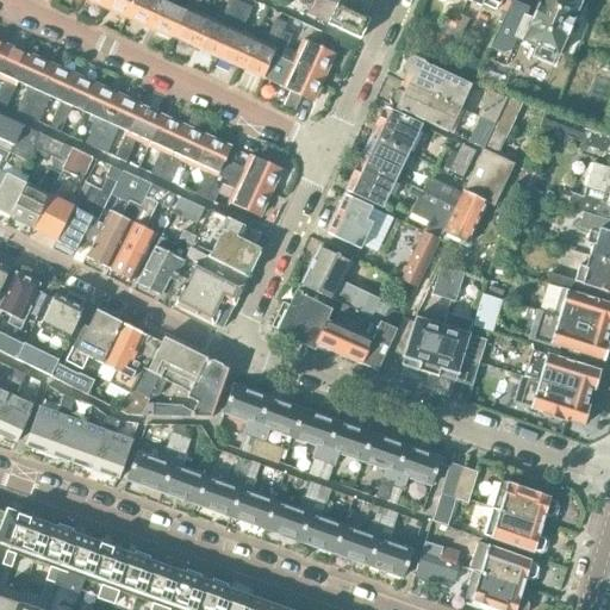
[(107,0),(106,6),(128,17),(135,0),(107,0)]
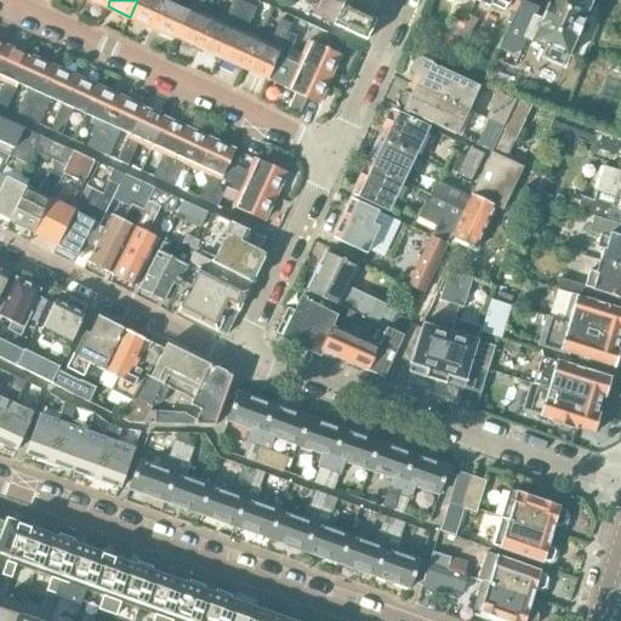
[(137,0),(130,17),(153,27),(165,0),(137,0)]
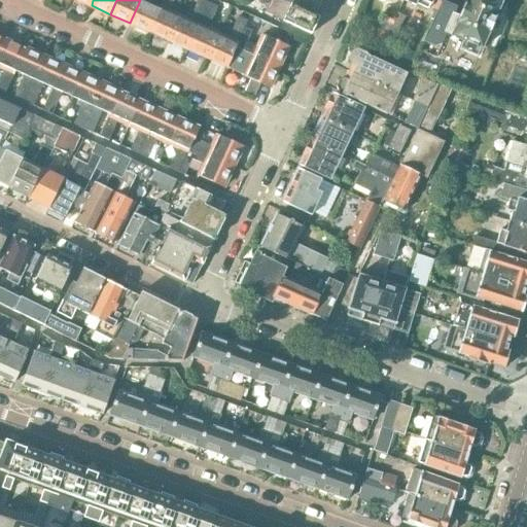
[(151,0),(140,0),(130,23),(149,32),(160,9),(149,5),(151,0)]
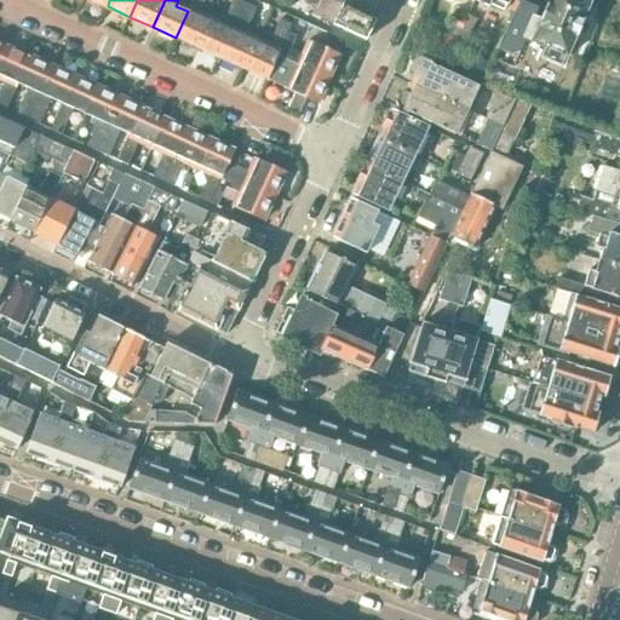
[(188,11),(176,38),(199,47),(212,17),(200,11),(204,0),(190,0),(188,6),(190,6),(188,11)]
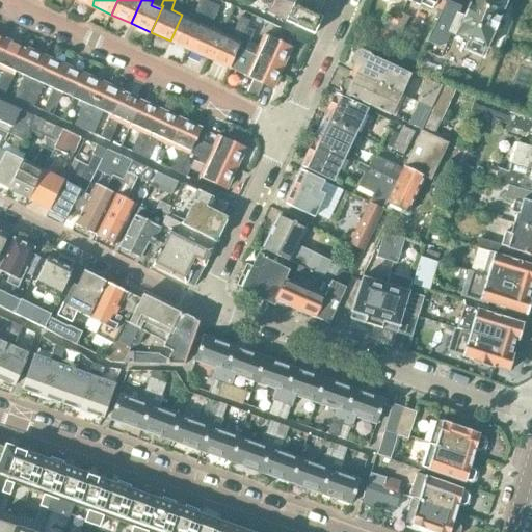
[(189,50),(211,3),(205,0),(198,0),(191,19),(182,15),(170,41),(189,50)]
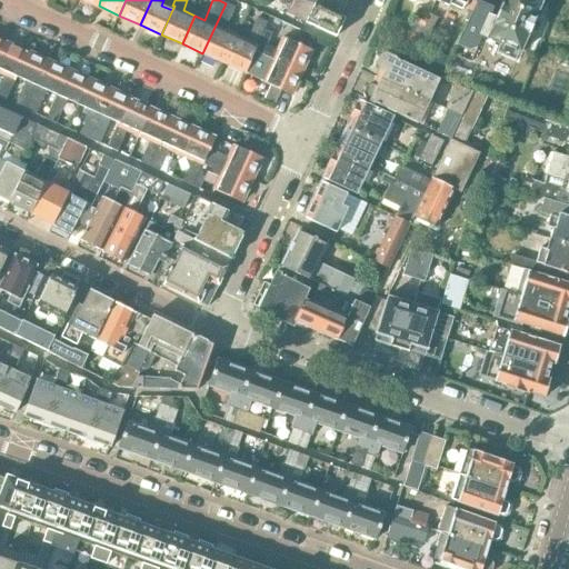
[(271,0),(270,6),(288,15),(295,0),(271,0)]
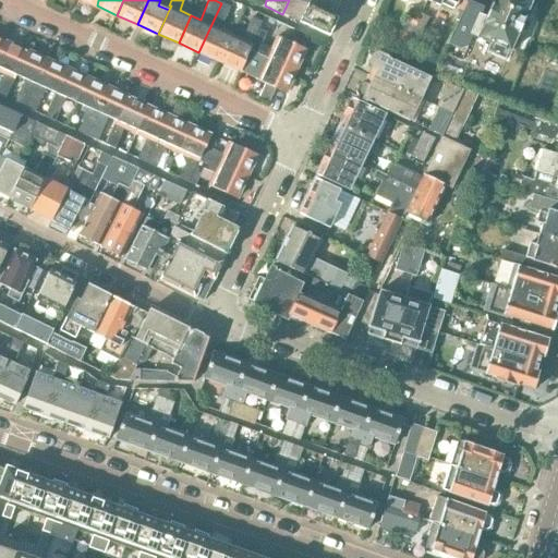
[(289,0),(282,14),(288,16),(299,22),(308,3),(334,14),(338,4),(340,0),(289,0)]
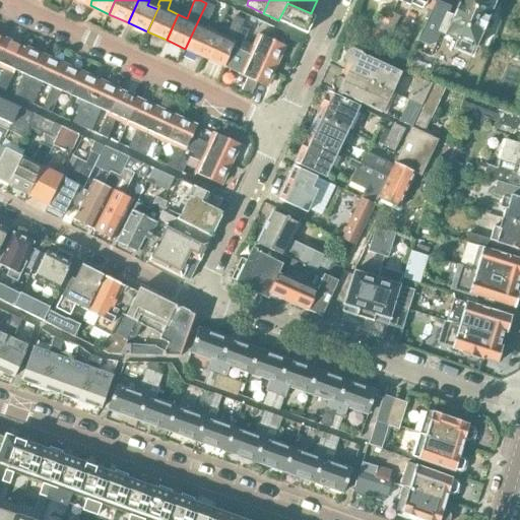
[(396,0),(397,0),(421,11),(425,4),(426,0),(396,0)]
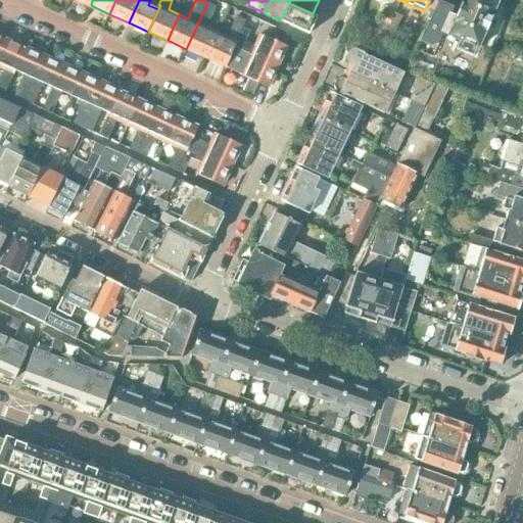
[(492,14),(498,1),(498,0),(462,0),(456,16),(450,14),(454,6),(439,0),(420,40),(432,45),(438,43),(442,33),(459,40),(455,49),(457,56),(468,61),(472,57),(476,48),(477,48),(479,45),(485,32),(492,14)]
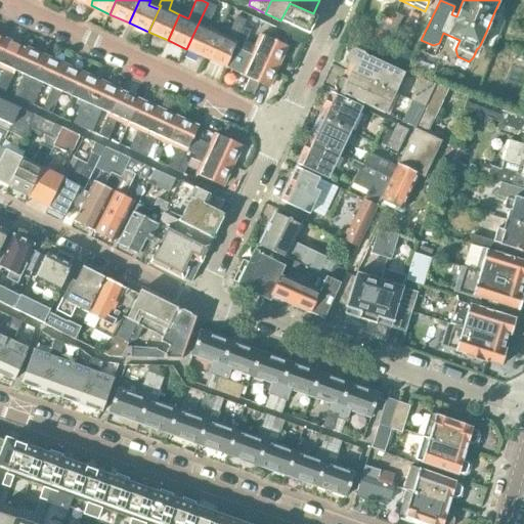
[(206,57),(218,32),(208,27),(216,6),(208,3),(186,49),(206,57)]
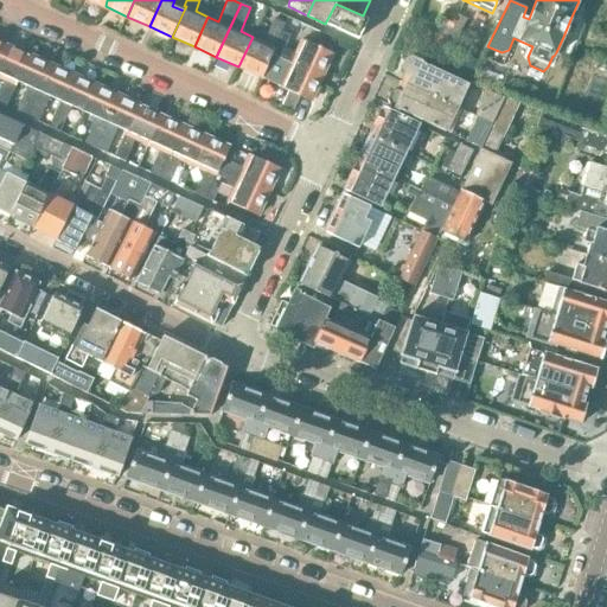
[(325,24),(358,39),(368,18),(363,16),(336,4),(325,24)]
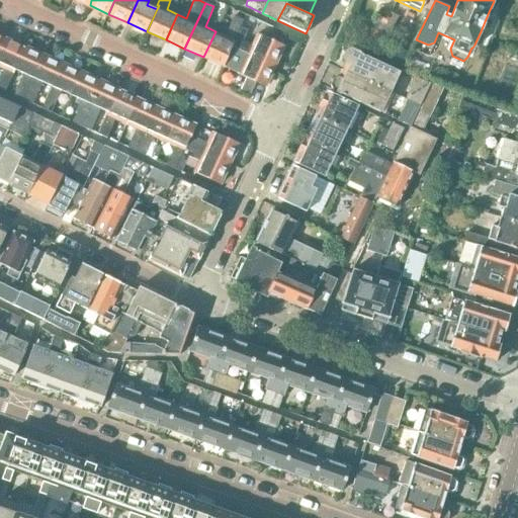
[(377,20),(383,23),(390,11),(382,8),(377,20)]
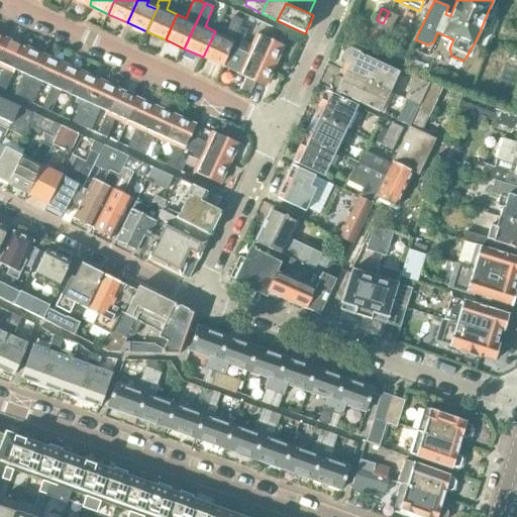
[(389,11),(383,23),(392,28),(398,16),(389,11)]
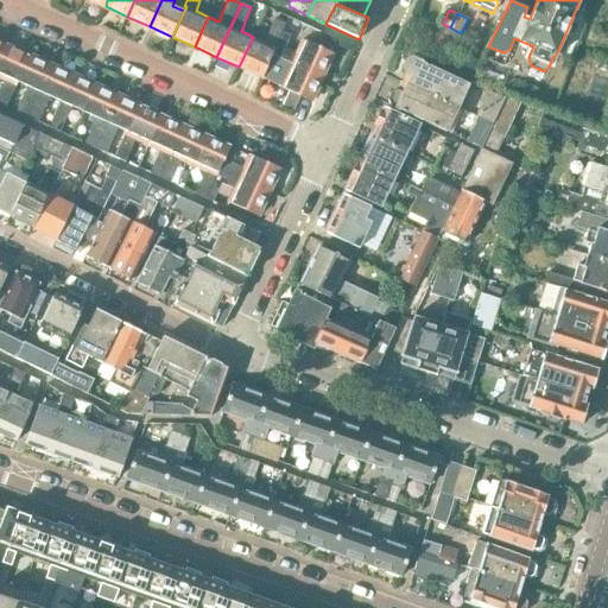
[(264,42),(253,37),(239,67),(261,77),(270,81),(276,69),(286,74),(291,63),(297,52),(285,48),(291,35),(283,32),(286,24),(274,18),(264,42)]
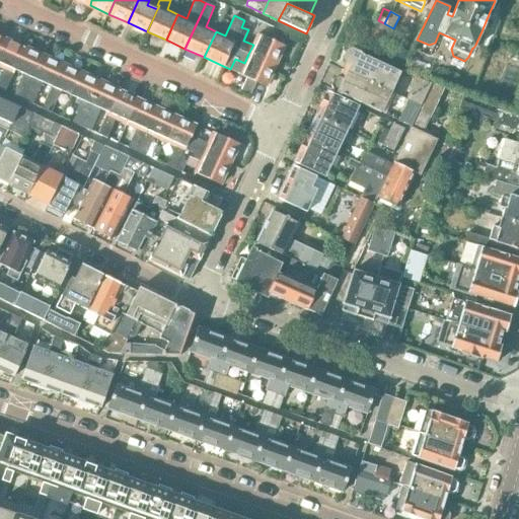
[(518,22),(505,17),(491,55),(508,61),(510,55),(518,58),(518,22)]
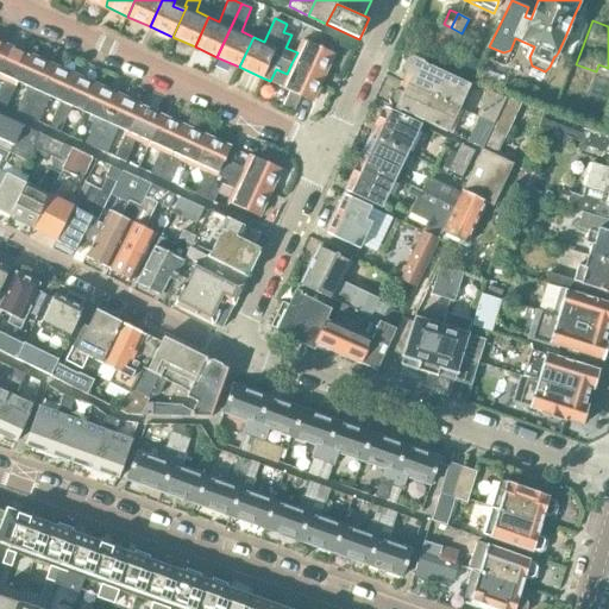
[(439,33),(433,45),(451,54),(457,42),(439,33)]
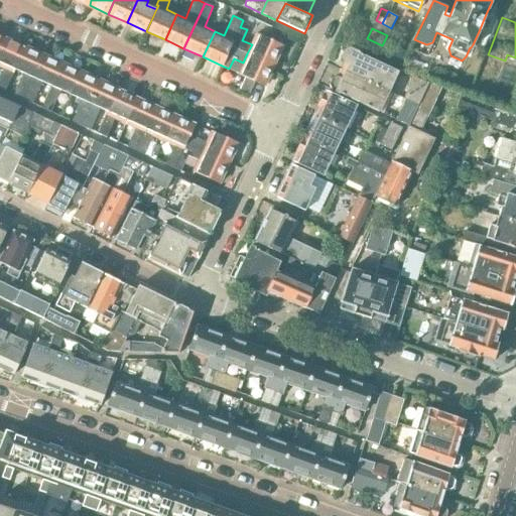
[(256,34),(252,44),(247,53),(273,66),(282,46),(256,34)]
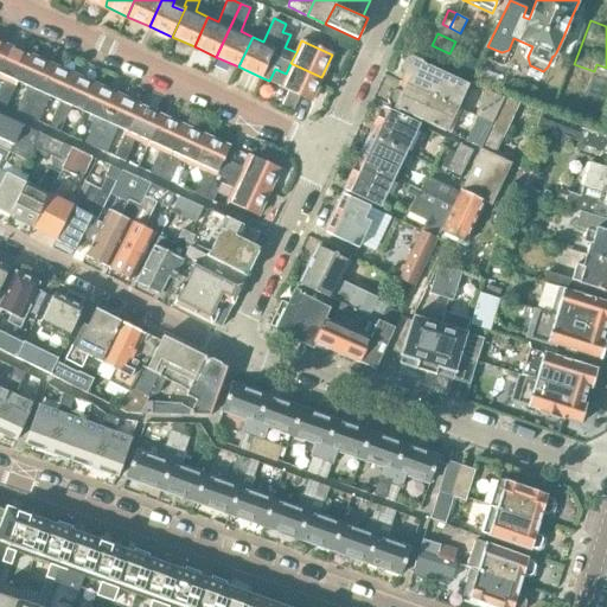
[(29,56),(6,45),(0,58),(0,78),(5,81),(0,90),(0,104),(5,107),(16,85),(17,81),(29,56)]
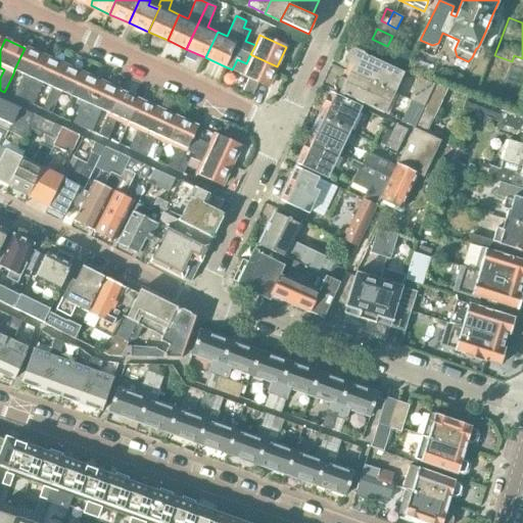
[(393,43),(383,63),(402,73),(413,53),(393,43)]
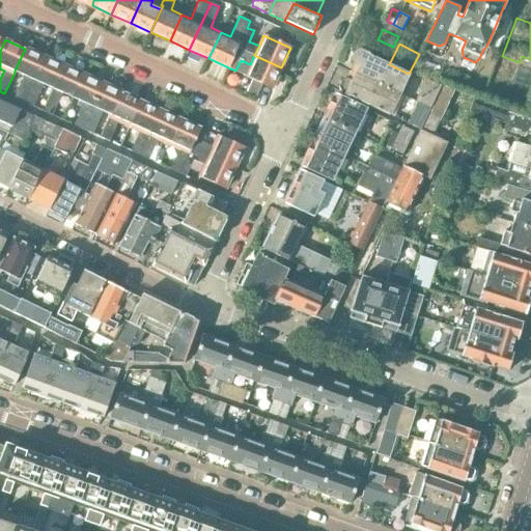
[(24,103),(45,57),(25,49),(15,71),(24,75),(14,98),(24,103)]
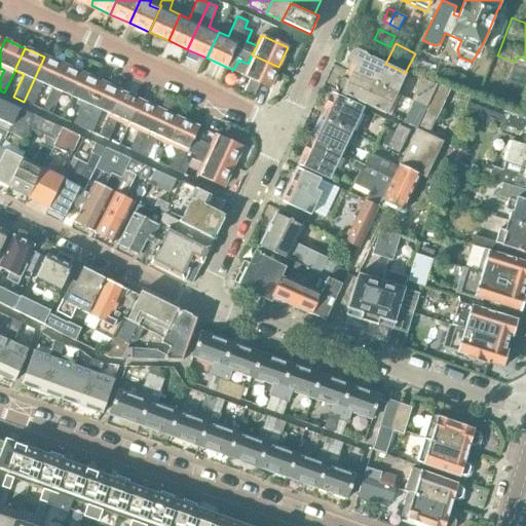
[(353,72),(400,96),(409,77),(406,75),(406,74),(405,73),(385,64),(358,50),(352,51),(350,58),(351,63),(357,65),(353,72)]
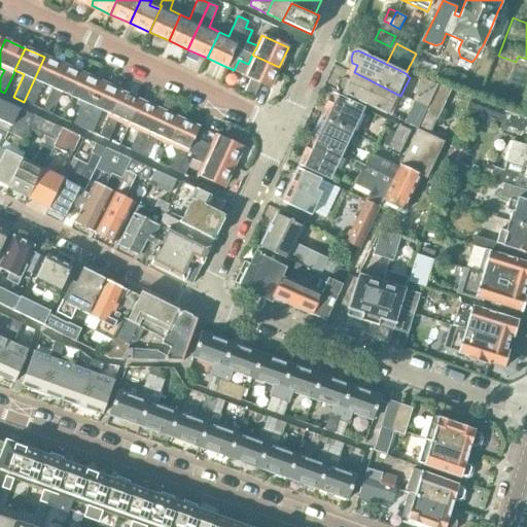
[(271,86),(279,67),(252,55),(248,64),(244,74),(250,77),(260,82),(271,86)]
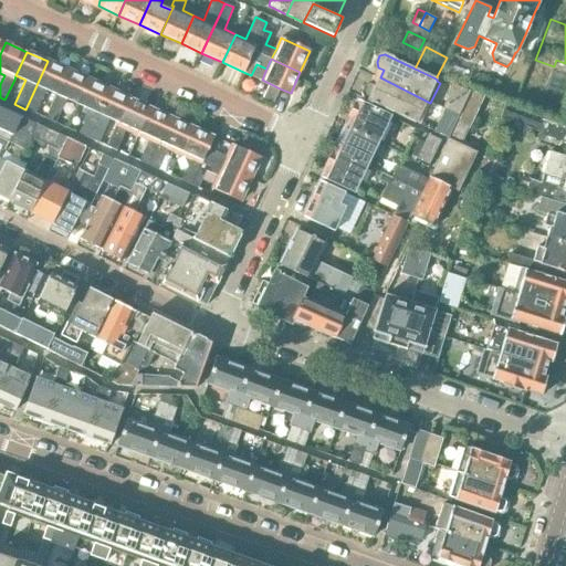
[(58,94),(69,71),(48,61),(25,109),(34,113),(45,88),(58,94)]
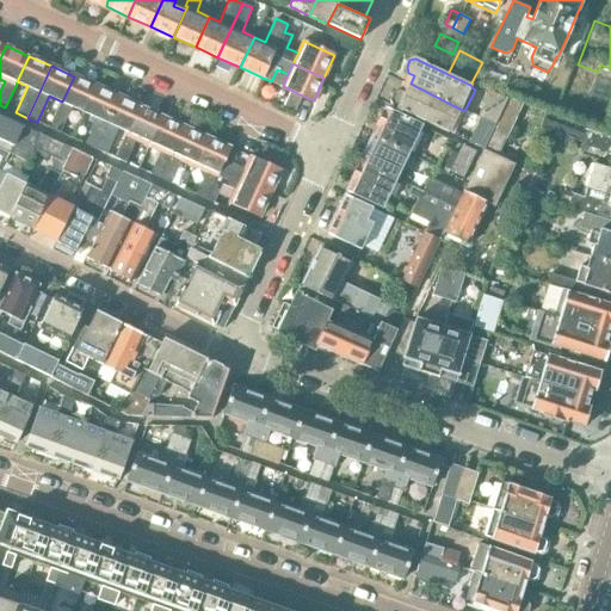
[(73,106),(85,112),(97,86),(74,76),(62,102),(49,128),(60,133),(73,106)]
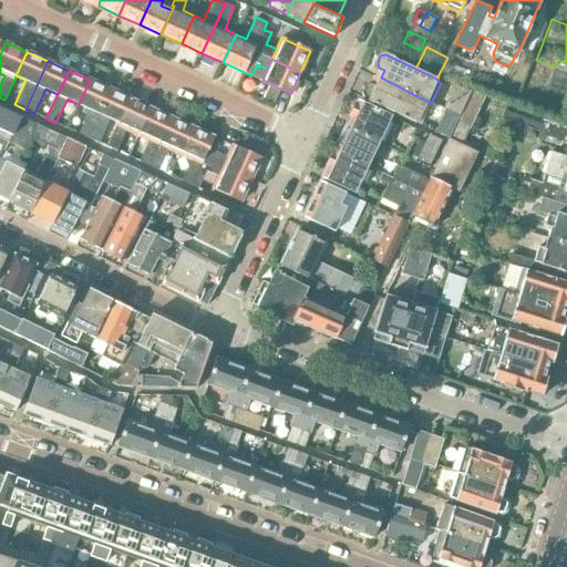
[(421,124),(431,103),(381,78),(377,85),(371,83),(367,85),(363,92),(364,98),(416,123),(416,122),(421,124)]
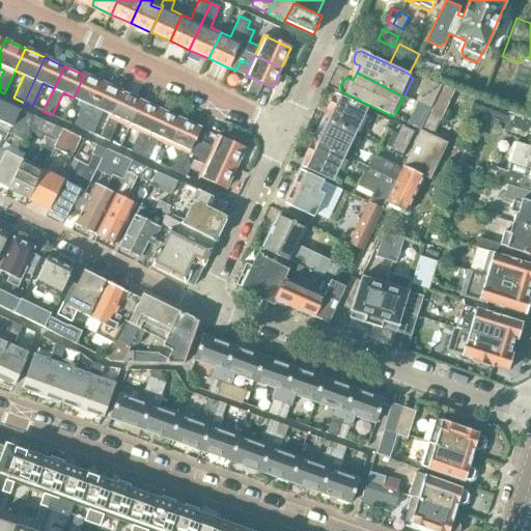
[(84,75),(74,98),(81,101),(78,105),(81,107),(77,115),(79,116),(75,126),(82,129),(103,84),(84,75)]
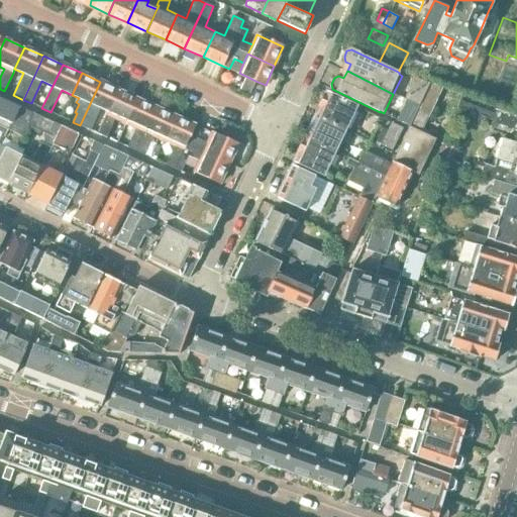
[(245,76),(239,90),(249,95),(255,81),(245,76)]
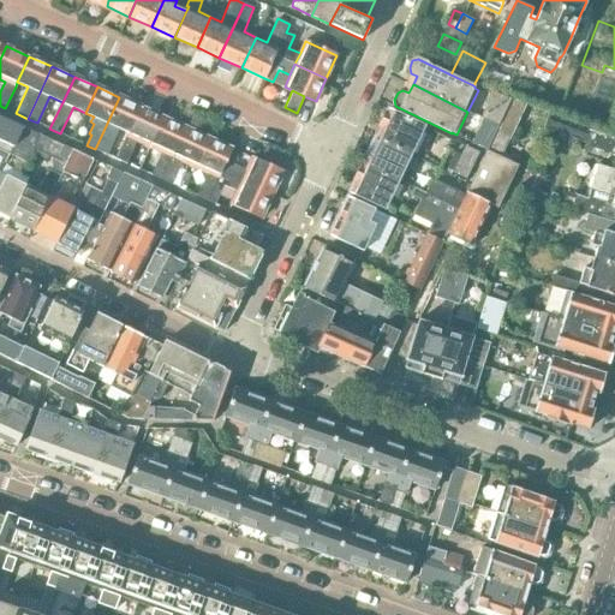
[(481,118),(482,119),(483,119),(497,126),(511,100),(493,93),(481,118)]
